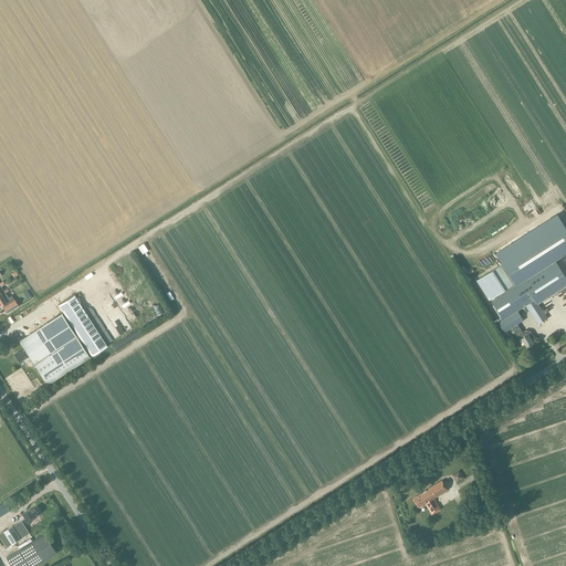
[(449,191),(451,198),(462,192),(459,186),(449,191)]
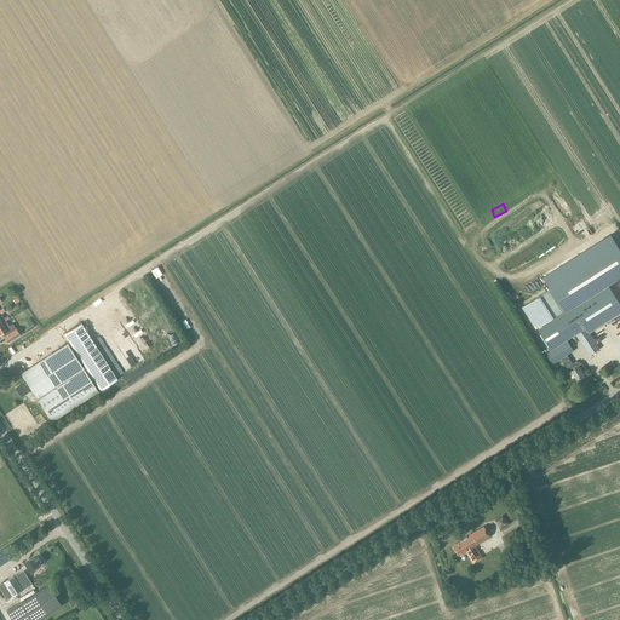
[(549,290),(522,306),(535,328),(538,327),(539,329),(538,331),(551,350),(546,354),(552,365),(573,350),(567,340),(575,336),(589,355),(600,349),(590,333),(619,313),(619,304),(608,285),(619,276),(619,251),(614,242),(547,286),(549,290)]
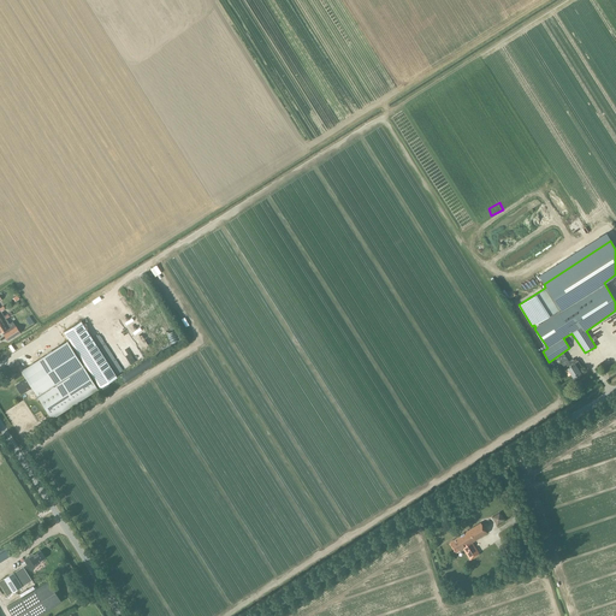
[(4,317),(1,312),(0,312),(0,321),(6,319),(10,317),(12,314),(11,312),(7,314),(4,317)]
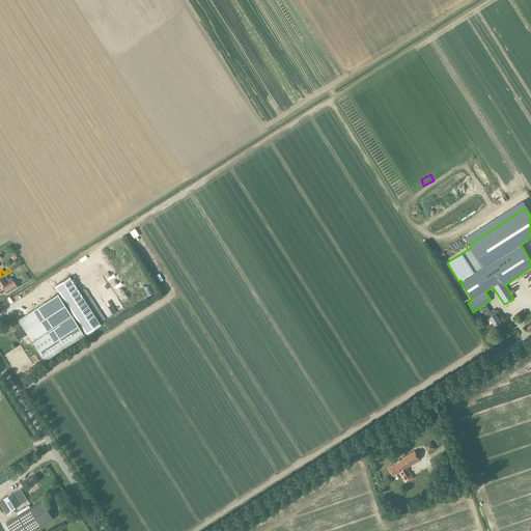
[(7,279),(5,275),(0,277),(0,286),(2,285),(3,287),(3,288),(6,294),(17,286),(14,281),(11,283),(8,278),(7,279)]
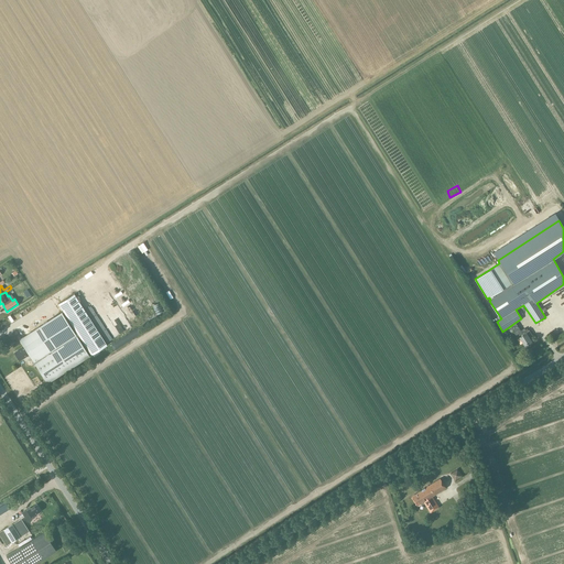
[(34,364),(47,383),(89,356),(86,351),(88,350),(91,355),(107,345),(74,294),(58,304),(67,317),(66,320),(62,312),(19,339),(23,347),(14,353),(19,360),(28,355),(28,356),(29,355),(33,361),(32,361),(34,365),(34,364)]
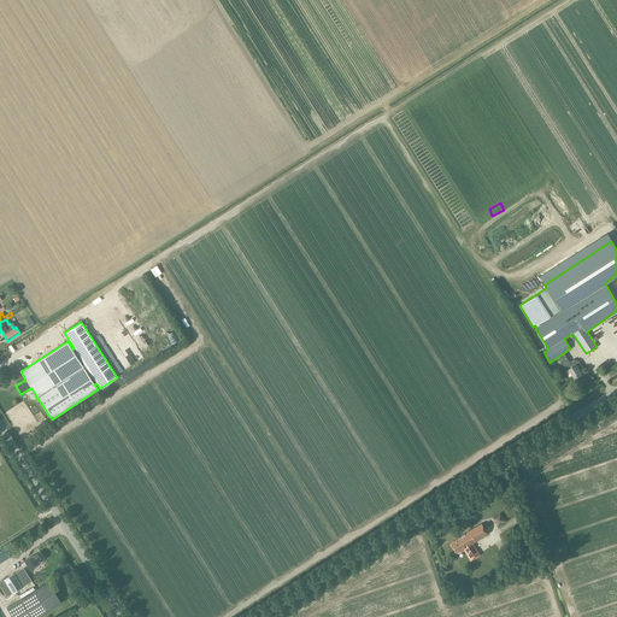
[(568,359),(562,363),(566,371),(569,370),(575,378),(582,374),(579,369),(582,366),(579,360),(577,362),(576,359),(570,364),(568,359)]
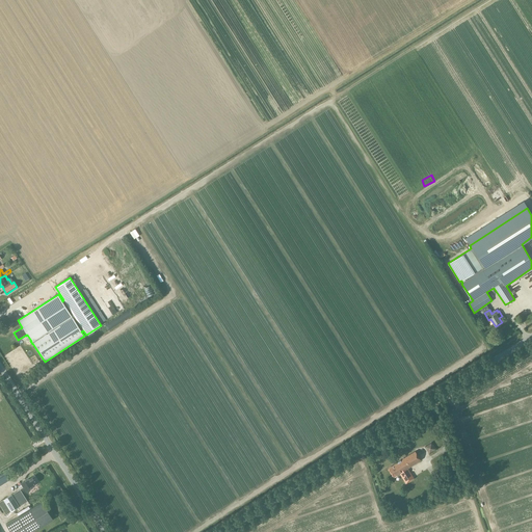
[(429,454),(436,450),(432,443),(425,447),(429,454)]
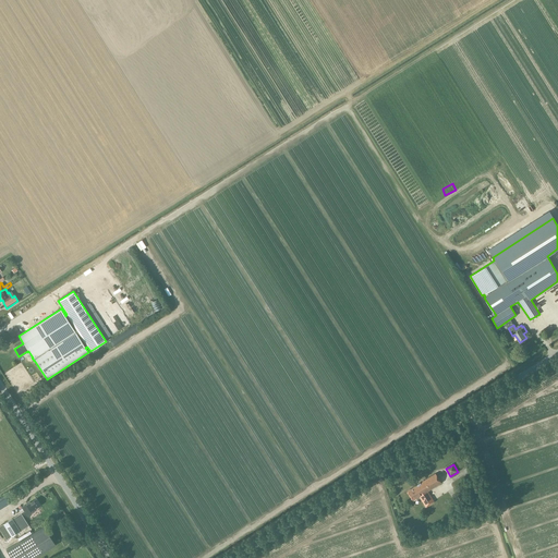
[(436,474),(408,492),(413,500),(420,497),(426,507),(435,502),(427,492),(441,483),(436,474)]
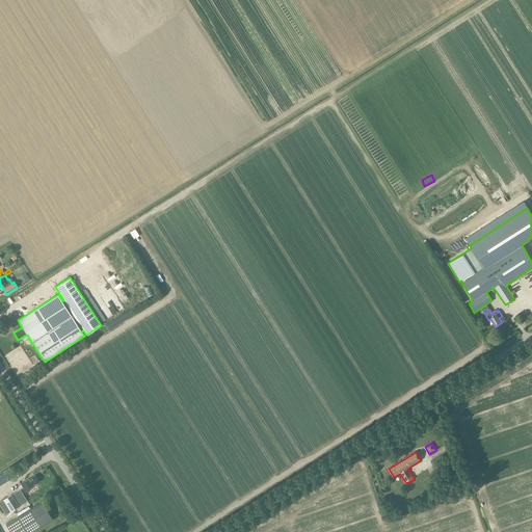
[(0,485),(9,480),(5,475),(0,478),(0,485)]
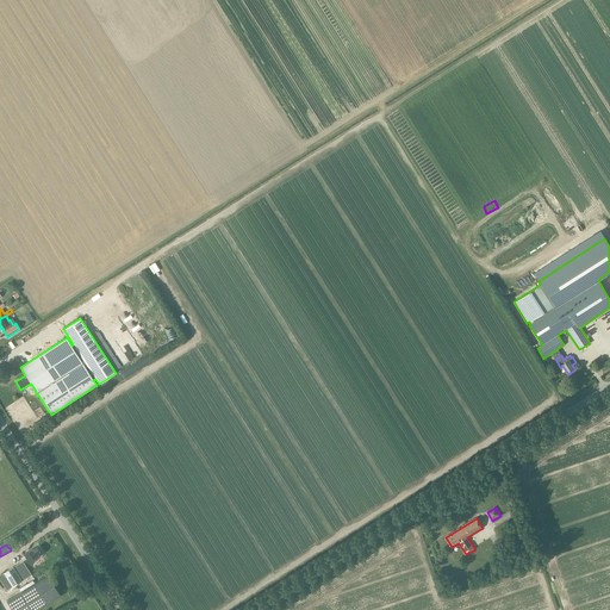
[(35,558),(44,552),(41,545),(33,549),(32,548),(23,554),(30,565),(36,560),(35,558)]
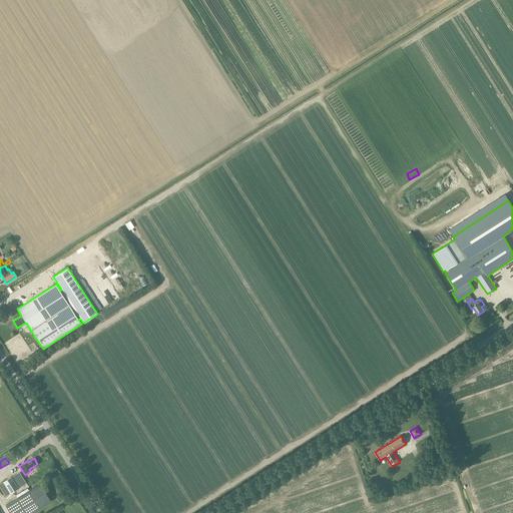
[(0,487),(5,496),(26,483),(19,472),(0,483),(0,487)]
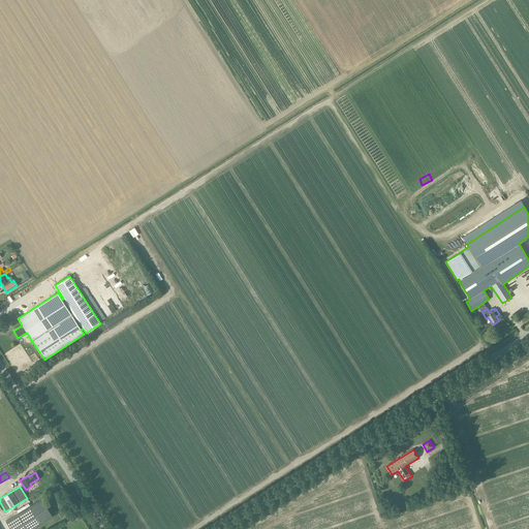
[(41,499),(5,521),(10,528),(31,528),(53,517),(41,499)]
